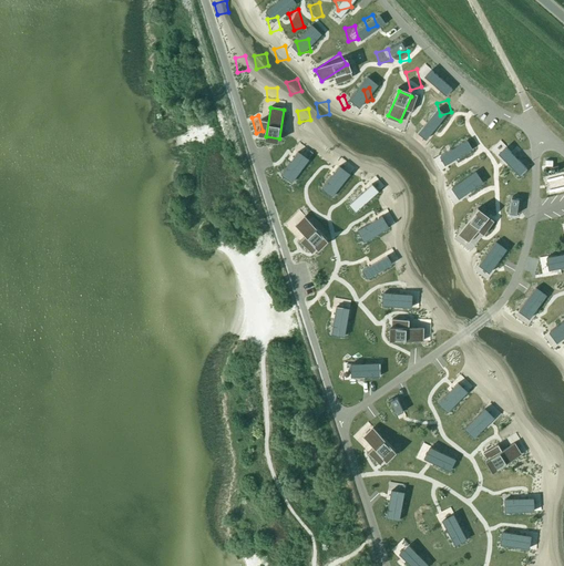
[(387,119),(375,121),(377,133),(389,131),(387,119)]
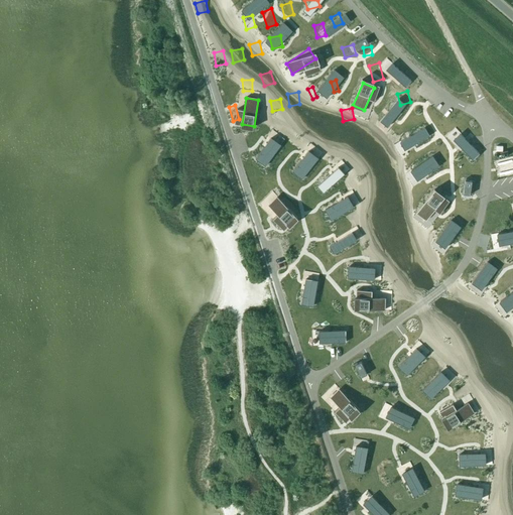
[(316,117),(319,128),(325,127),(323,115),(316,117)]
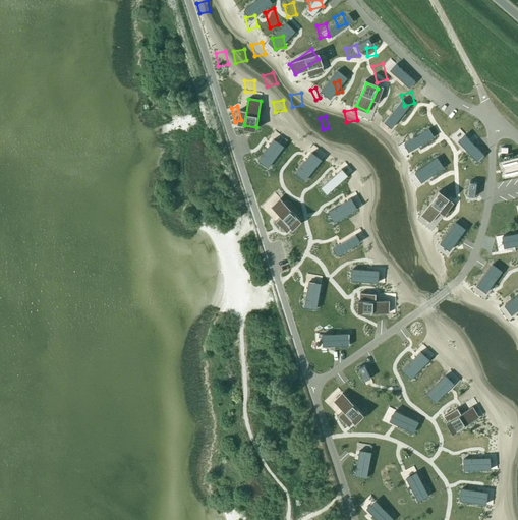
[(300,122),(304,135),(309,133),(305,120),(300,122)]
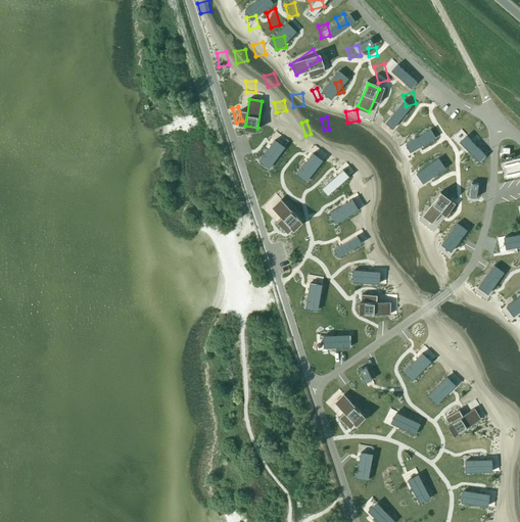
[(450,133),(413,142),(419,170),(457,160),(450,133)]
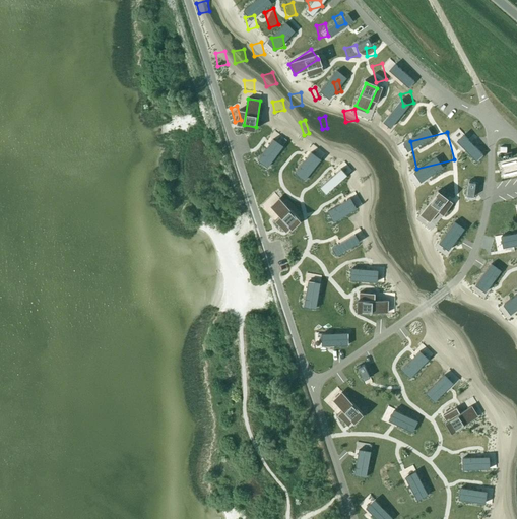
[(499,165),(505,177),(516,171),(516,167),(513,158),(499,165)]
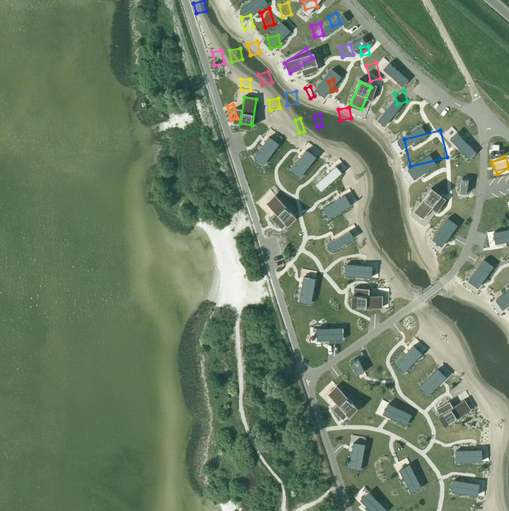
[(375,175),(385,172),(382,161),(371,164),(375,175)]
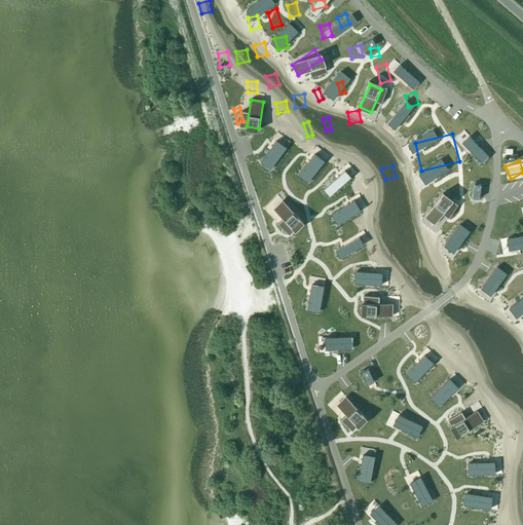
[(256,167),(258,179),(268,178),(266,166),(256,167)]
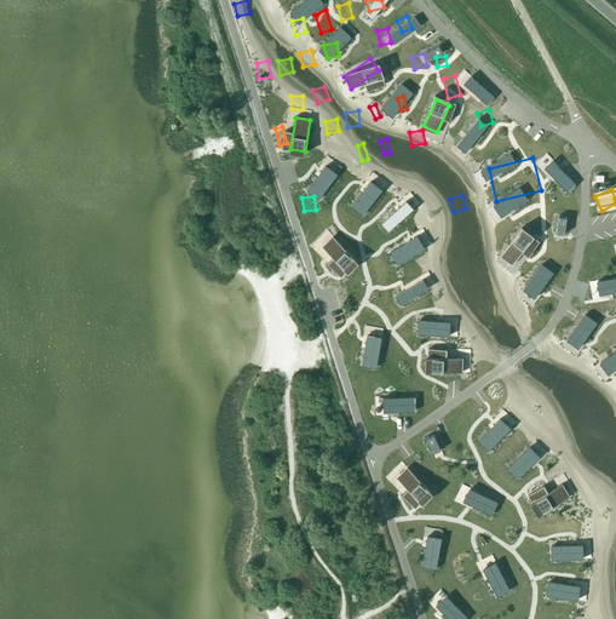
[(429,219),(442,217),(438,199),(431,200),(432,205),(427,206),(429,219)]
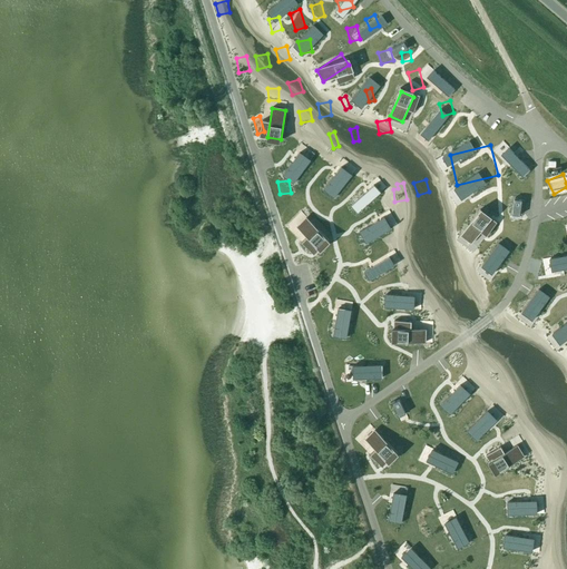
[(371,190),(372,208),(384,207),(382,189),(371,190)]
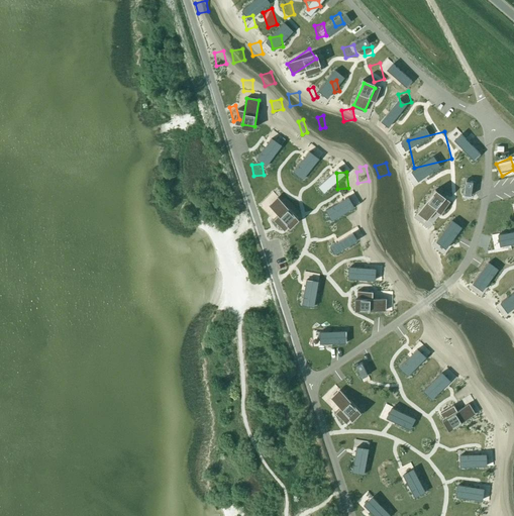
[(481,175),(475,180),(481,188),(487,183),(481,175)]
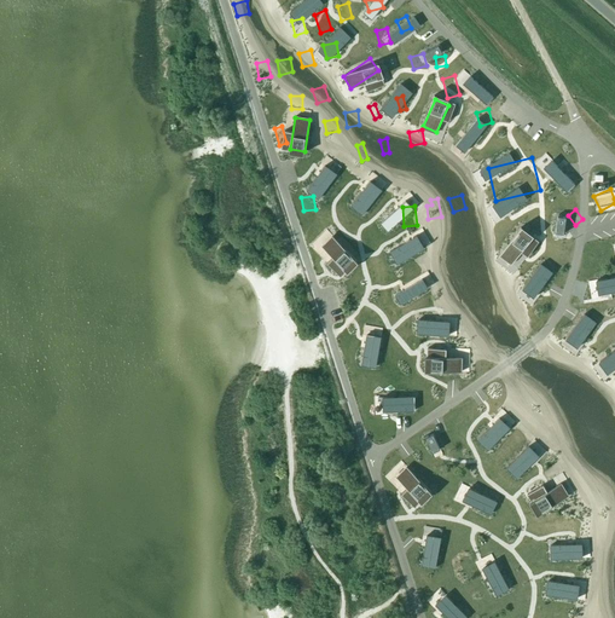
[(532,236),(520,227),(500,253),(512,261),(532,236)]
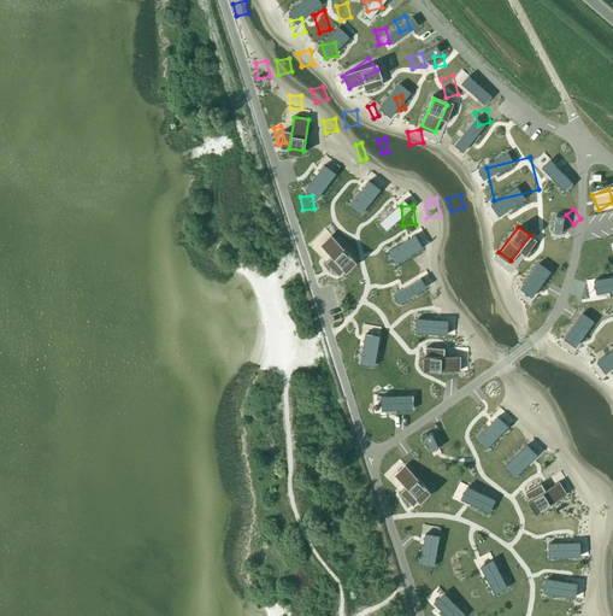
[(582,228),(570,239),(579,250),(591,239),(582,228)]
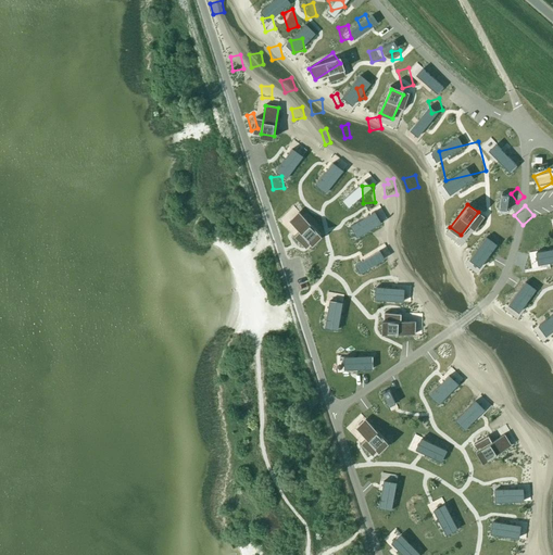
[(424,207),(414,210),(416,222),(427,219),(424,207)]
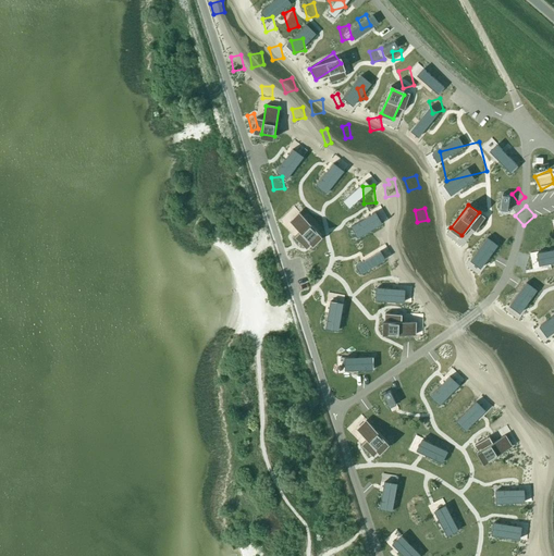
[(279,213),(284,230),(290,229),(284,212),(279,213)]
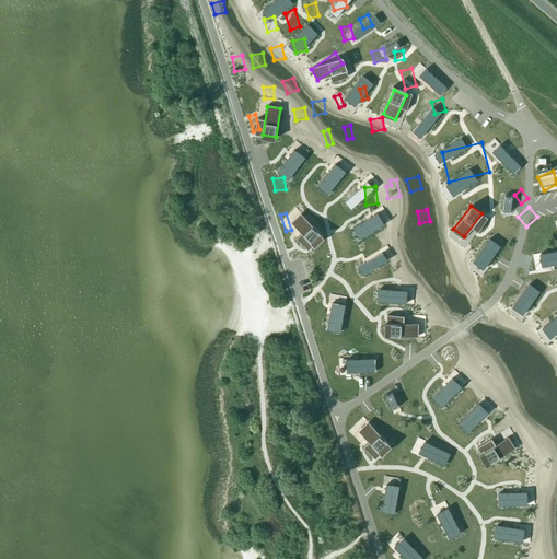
[(321,236),(301,214),(291,223),(311,245),(321,236)]
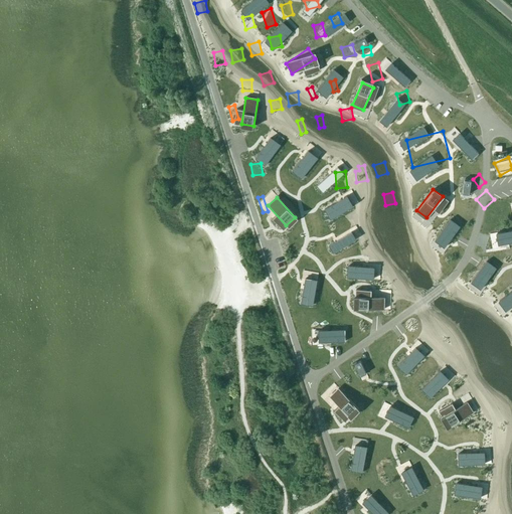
[(347,218),(357,215),(353,202),(343,205),(347,218)]
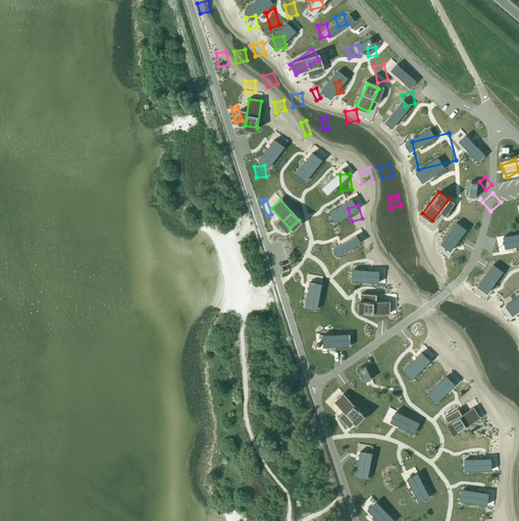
[(497,214),(503,224),(515,217),(508,207),(497,214)]
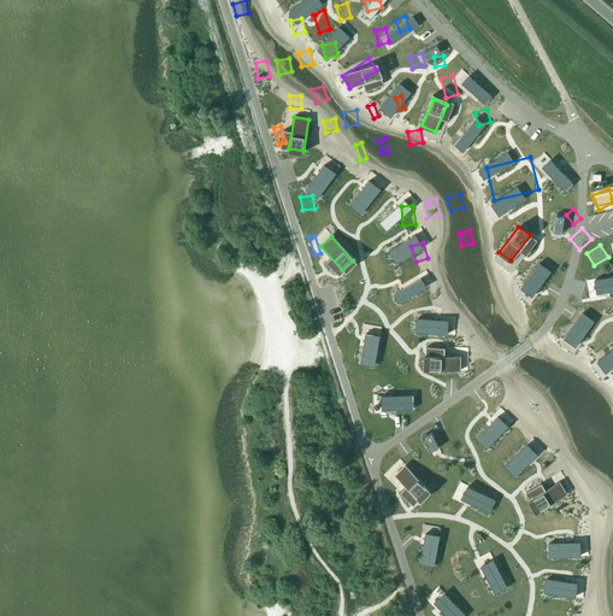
[(394,268),(406,264),(402,253),(390,257),(394,268)]
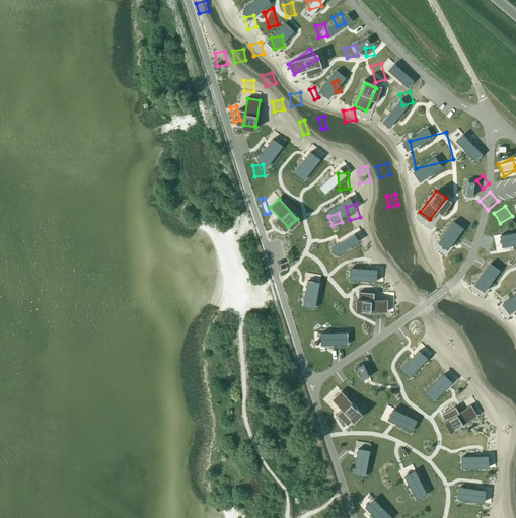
[(394,224),(398,235),(409,231),(404,220),(394,224)]
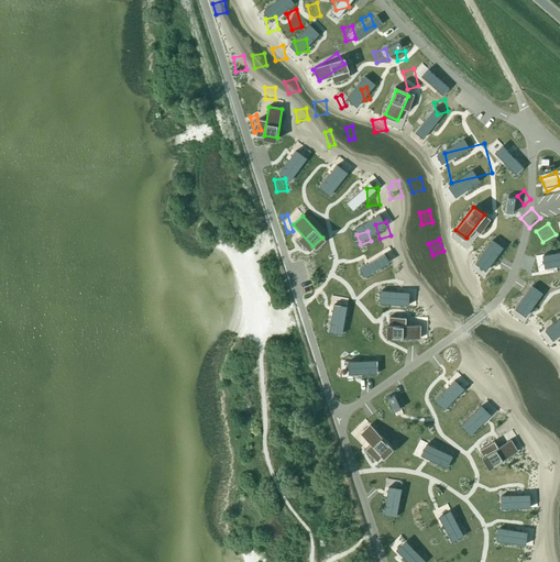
[(414,246),(408,249),(412,261),(417,260),(414,246)]
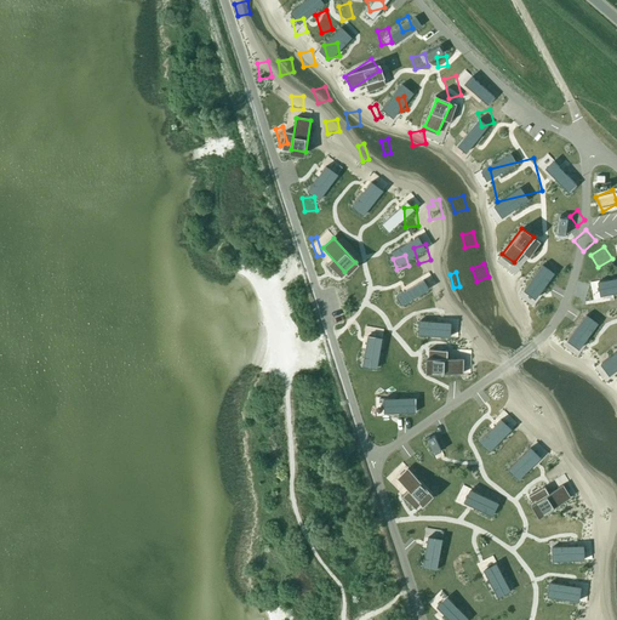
[(616,280),(611,273),(606,278),(616,289),(616,286),(616,280)]
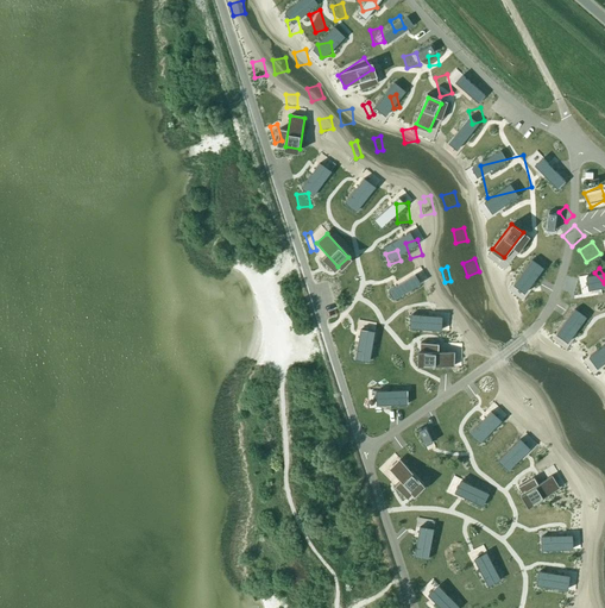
[(544,288),(556,283),(552,270),(540,275),(544,288)]
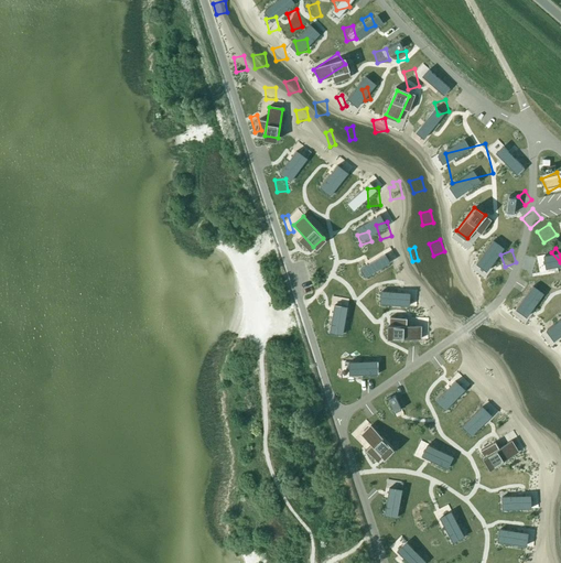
[(400,252),(389,256),(392,269),(405,266),(400,252)]
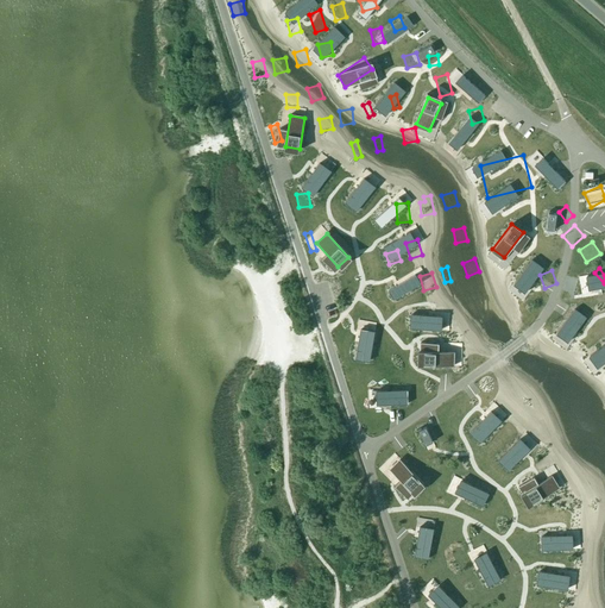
[(394,280),(398,296),(410,294),(405,276),(394,280)]
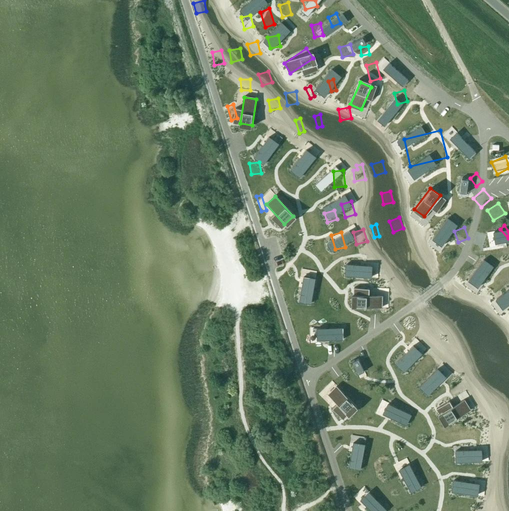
[(436,237),(439,249),(449,247),(447,234),(436,237)]
